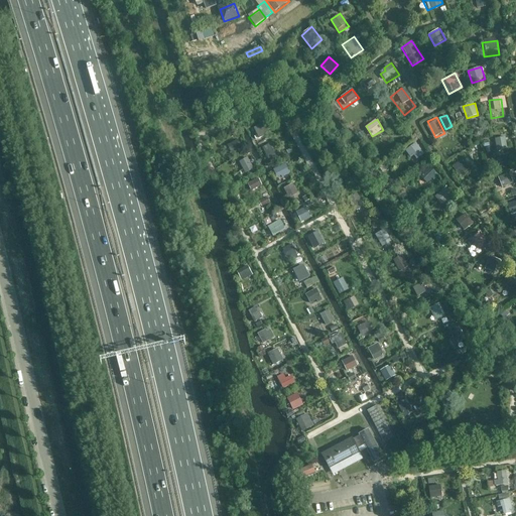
[(271,139),(265,123),(251,129),(258,144),(271,139)]
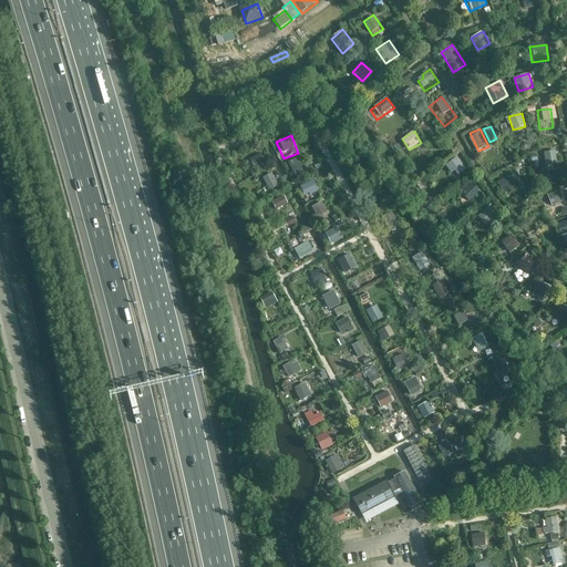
[(545,152),(546,165),(558,164),(557,151),(545,152)]
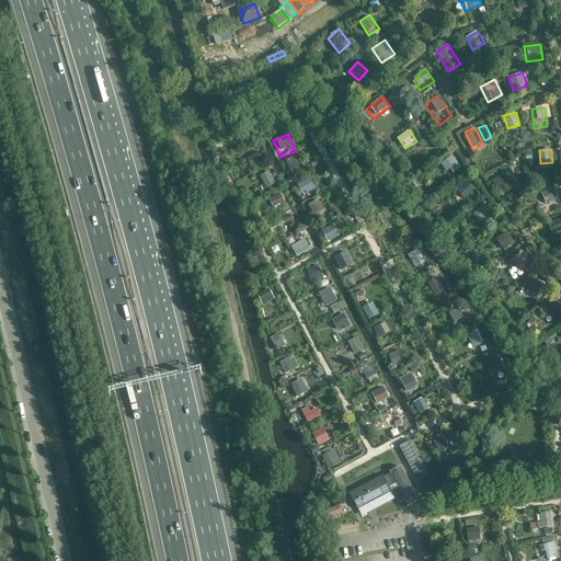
[(261,151),(248,157),(250,164),(264,160),(261,151)]
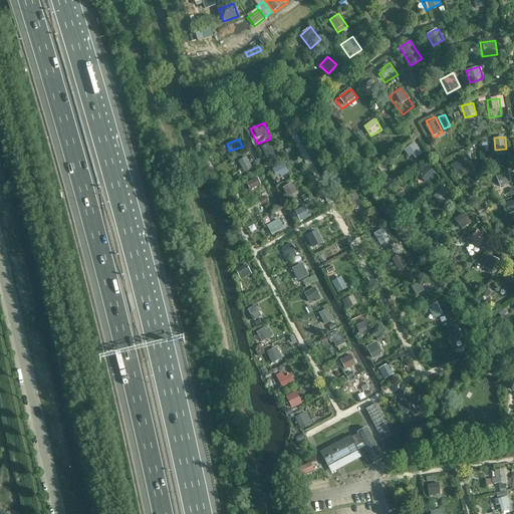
[(422,157),(411,143),(399,152),(409,166),(422,157)]
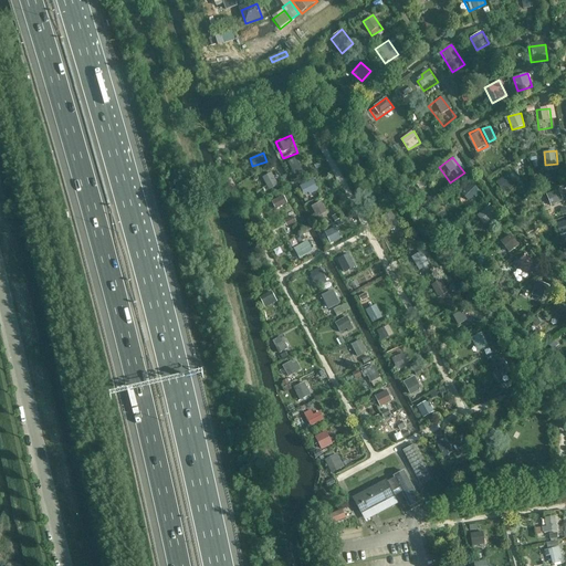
[(294,175),(303,171),(297,158),(289,160),(294,175)]
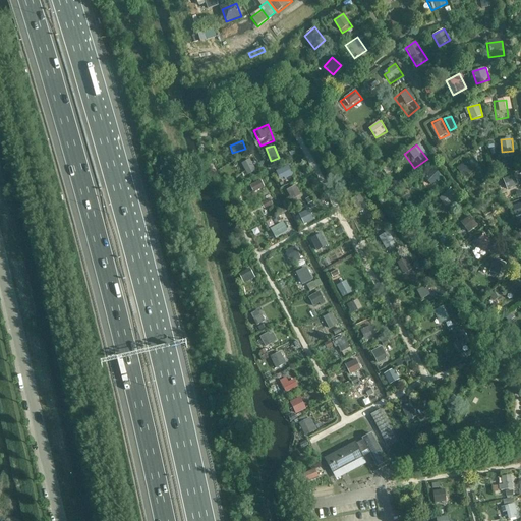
[(256,175),(247,160),(236,166),(244,182),(256,175)]
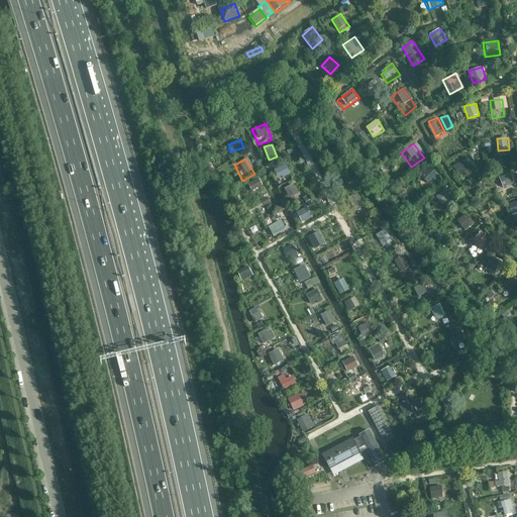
[(463,161),(453,169),(460,180),(472,172),(463,161)]
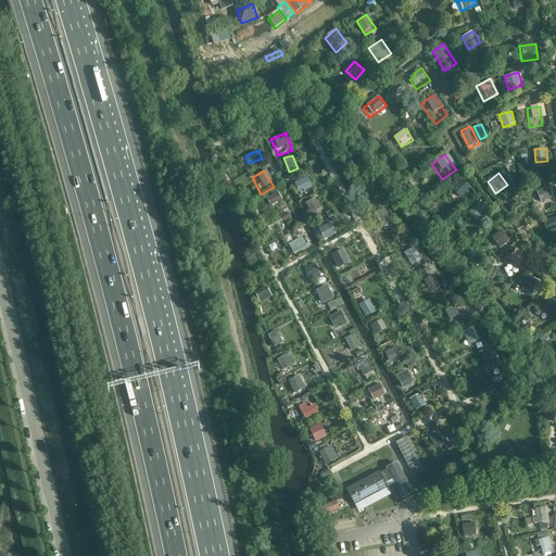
[(314,188),(308,177),(294,185),(301,196),(314,188)]
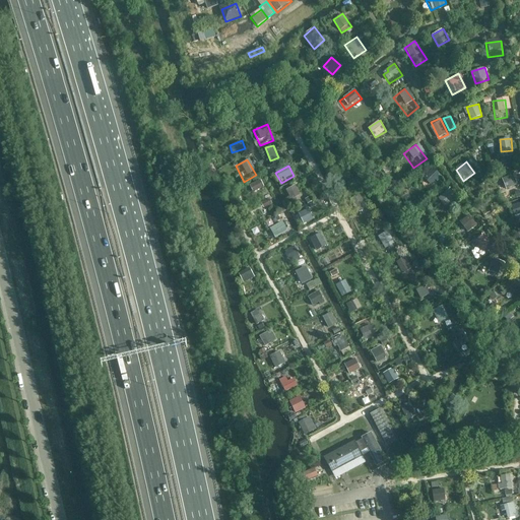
[(432,185),(442,175),(434,168),(424,178),(432,185)]
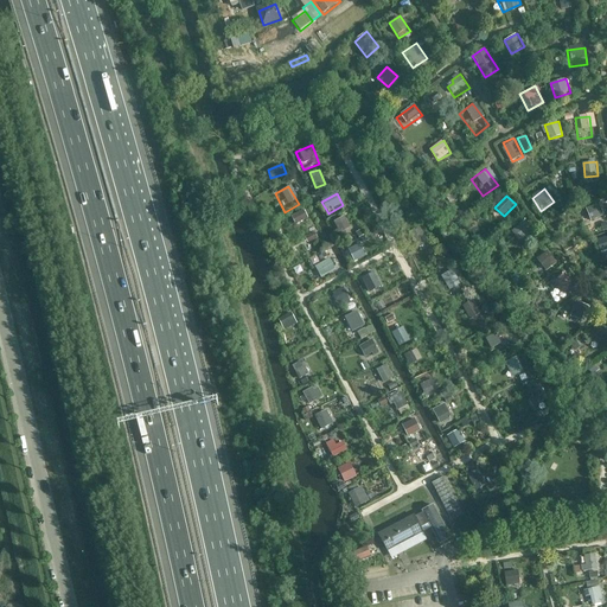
[(602,222),(596,203),(583,206),(589,225),(602,222)]
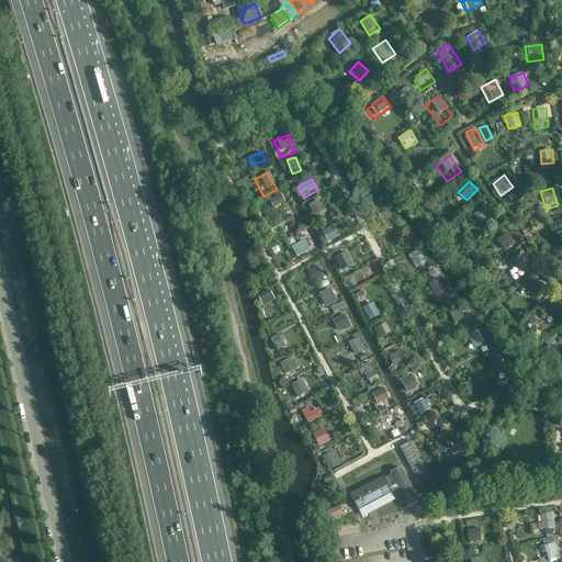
[(276,208),(287,201),(282,193),(271,199),(276,208)]
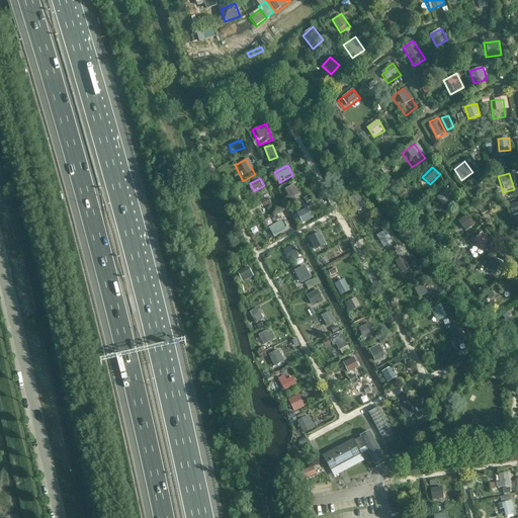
[(293,183),(280,190),(287,202),(300,195),(293,183)]
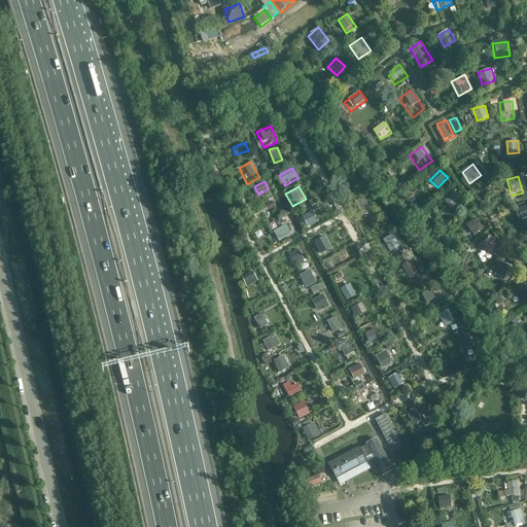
[(463,205),(451,188),(440,197),(451,213),(463,205)]
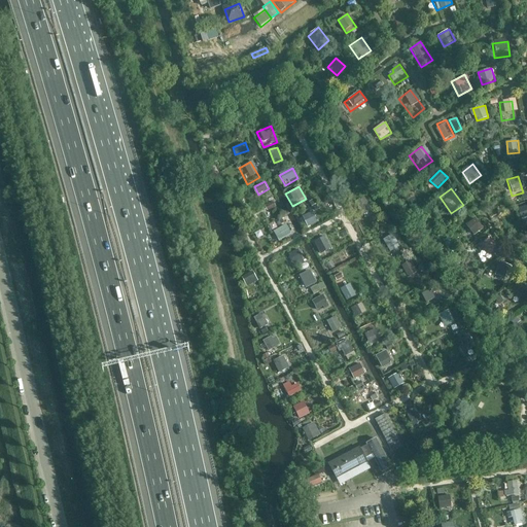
[(374,214),(360,197),(349,205),(361,222),(374,214)]
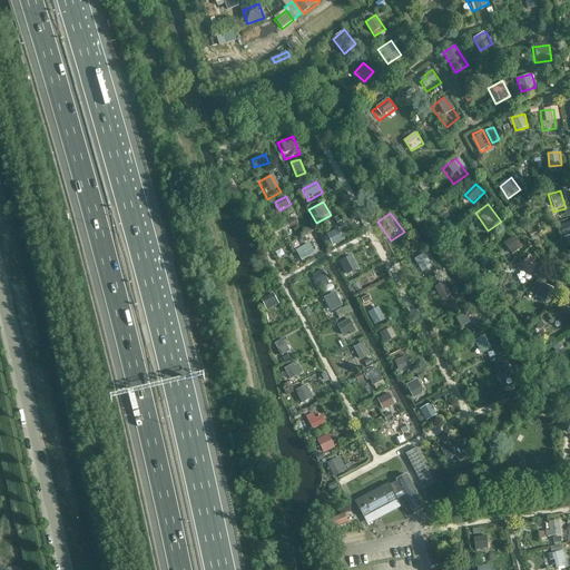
[(291,227),(300,223),(296,217),(287,222),(291,227)]
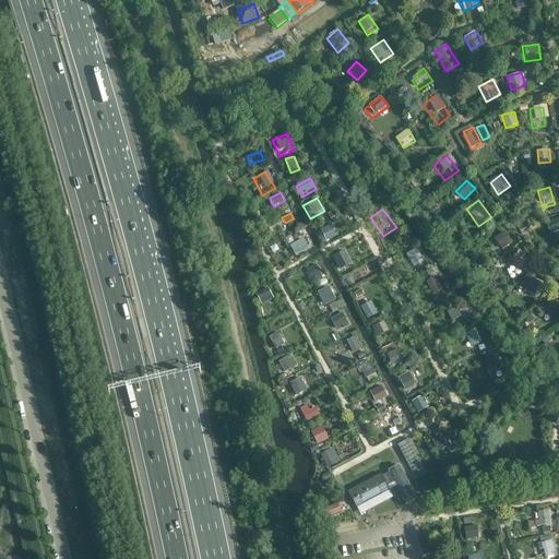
[(558,217),(549,221),(554,233),(558,230),(558,217)]
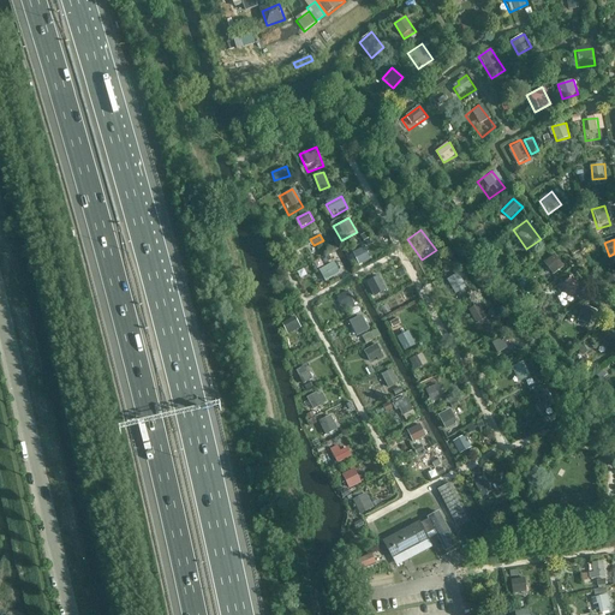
[(359,261),(368,256),(364,249),(354,252),(359,261)]
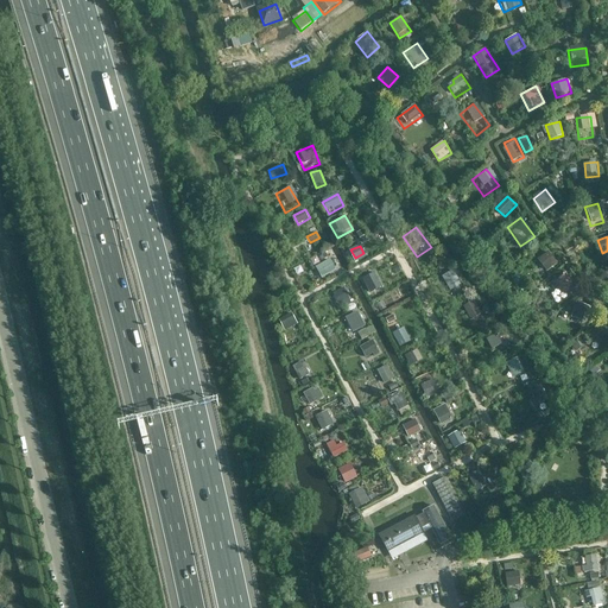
[(538,259),(548,272),(558,264),(548,251),(538,259)]
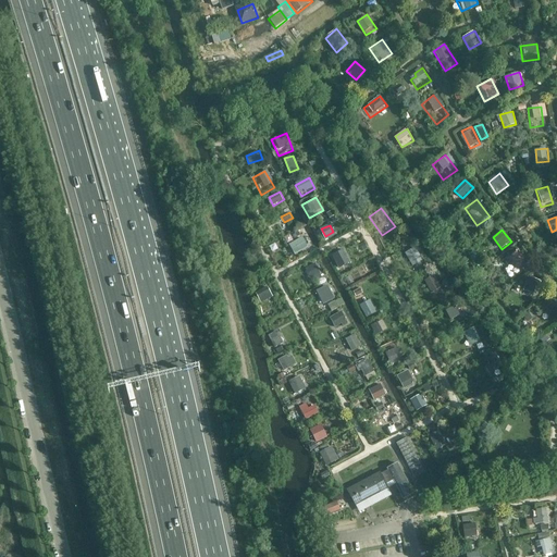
[(307,248),(300,235),(285,244),(292,257),(307,248)]
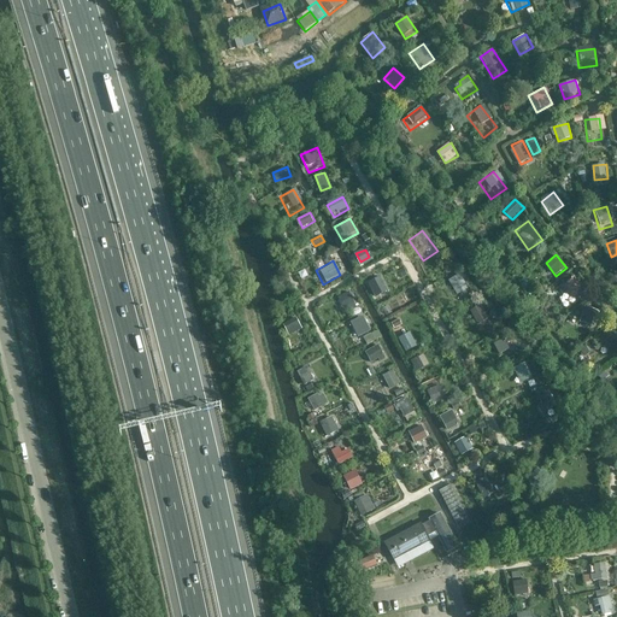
[(388,293),(381,276),(369,281),(376,298),(388,293)]
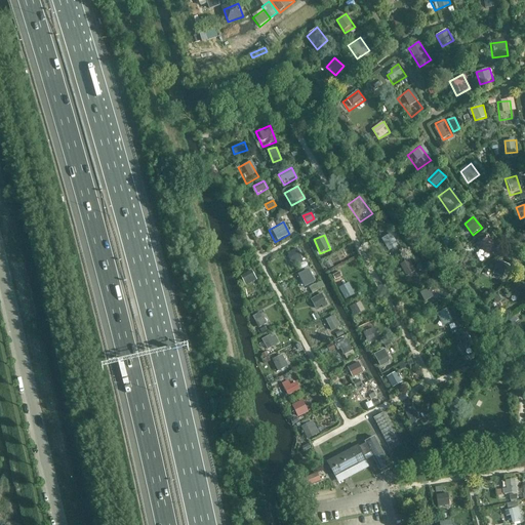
[(497,249),(487,235),(475,244),(486,257),(497,249)]
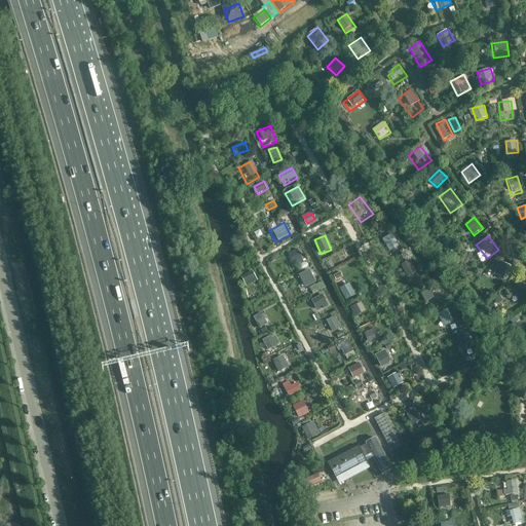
[(403,253),(390,236),(380,245),(392,261),(403,253)]
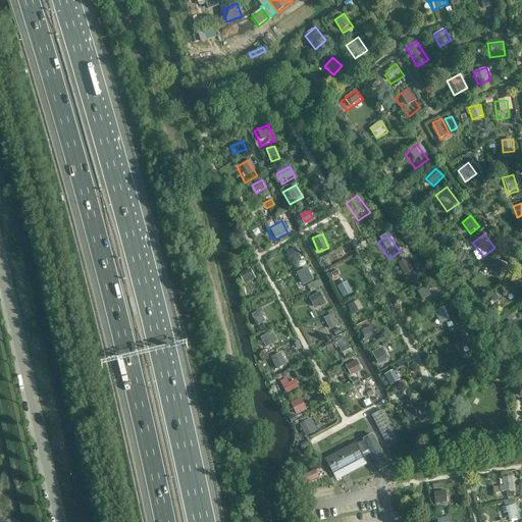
[(288,262),(302,256),(297,246),(282,252),(288,262)]
